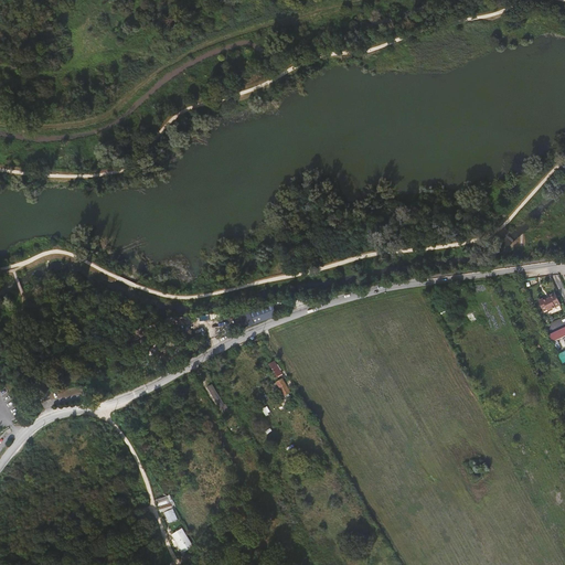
[(554,285),(550,287),(551,289),(541,294),(540,291),(535,294),(541,305),(546,302),(546,305),(560,297),(554,285)]
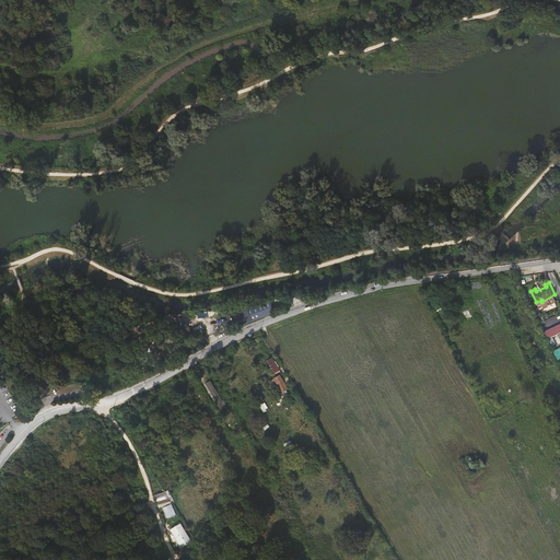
[(438,303),(444,321),(453,317),(446,300),(438,303)]
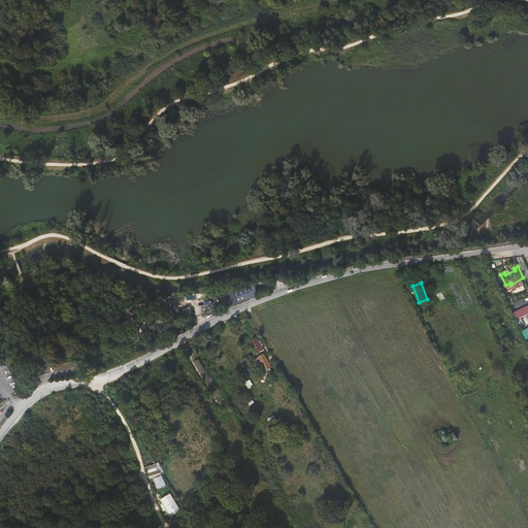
[(183,321),(184,324),(192,319),(197,316),(195,314),(183,321)]
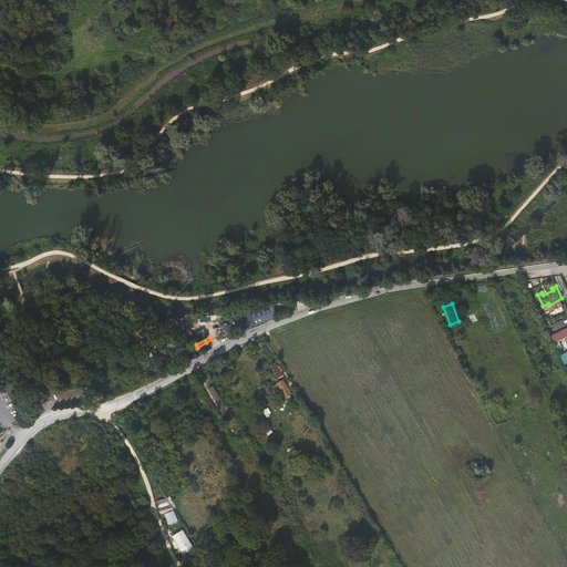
[(566,347),(562,338),(556,340),(566,363),(566,347)]
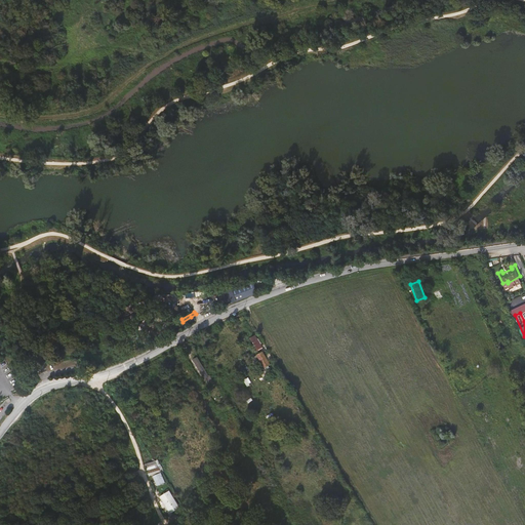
[(256,337),(251,340),(258,352),(264,349),(256,337)]
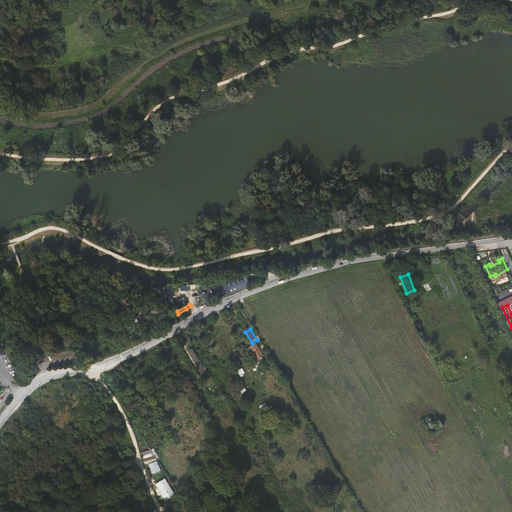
[(258,345),(255,347),(253,348),(260,360),(265,357),(258,345)]
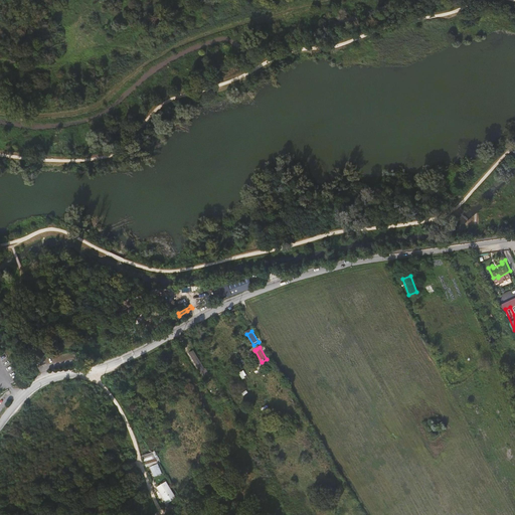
[(79,364),(82,362),(76,348),(73,350),(79,364)]
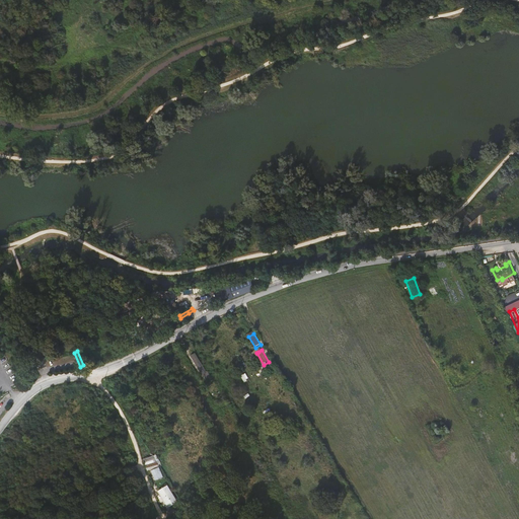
[(196,353),(191,355),(201,375),(207,372),(196,353)]
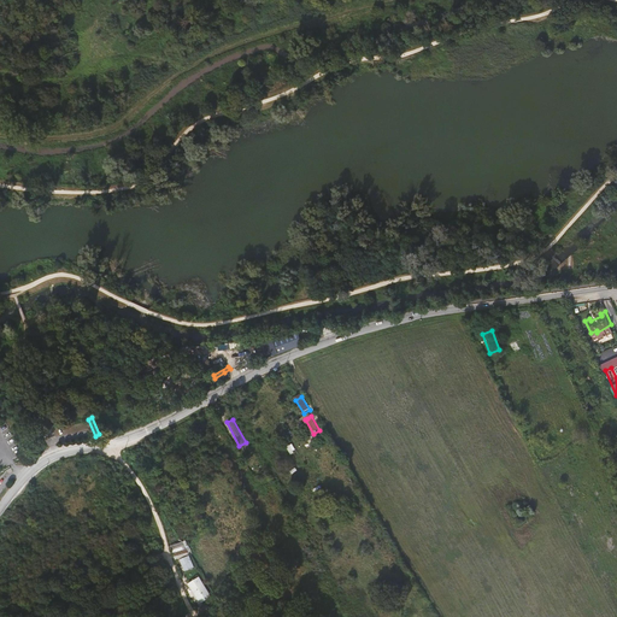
[(170,546),(176,559),(191,553),(184,540),(170,546)]
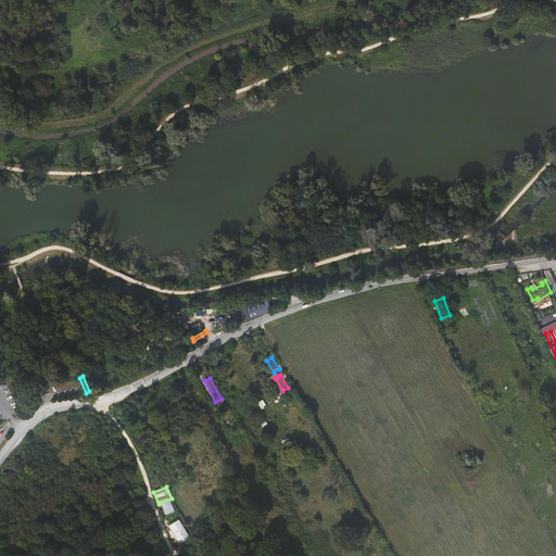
[(165,515),(175,512),(171,501),(162,504),(165,515)]
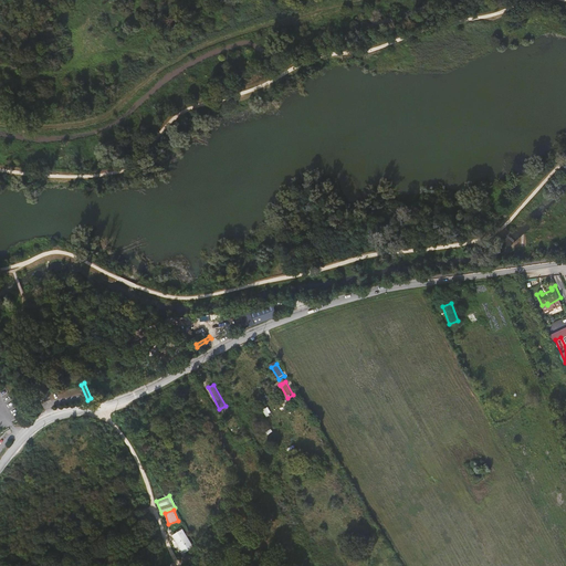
[(182,554),(194,548),(182,530),(173,535),(182,554)]
